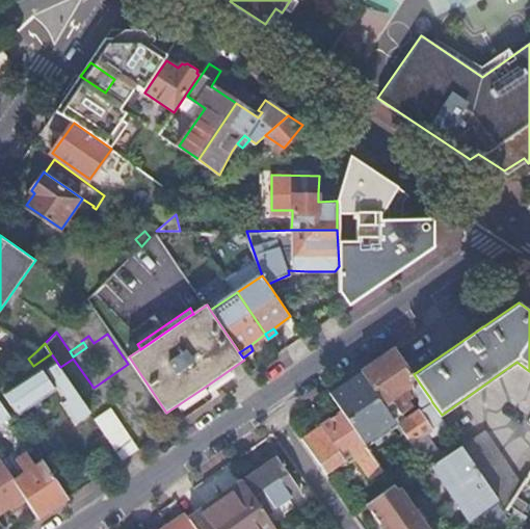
[(381,360),(364,371),(391,412),(398,406),(403,414),(413,406),(408,401),(404,394),(408,391),(420,384),(414,374),(397,349),(381,360)]
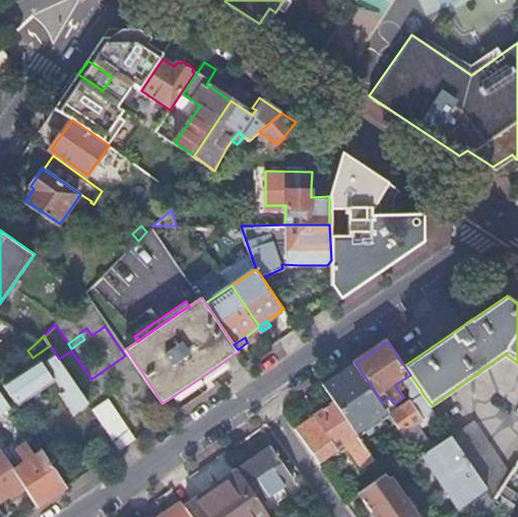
[(125,356),(91,379),(94,385),(129,361),(125,356)]
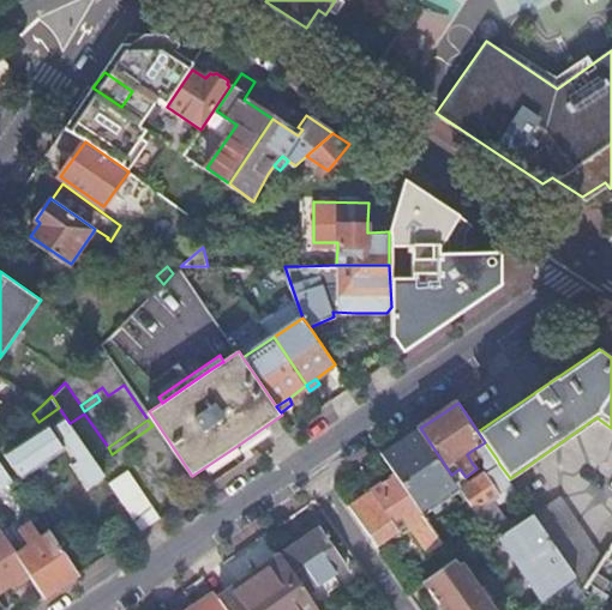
[(22,476),(63,448),(47,424),(6,452),(22,476)]
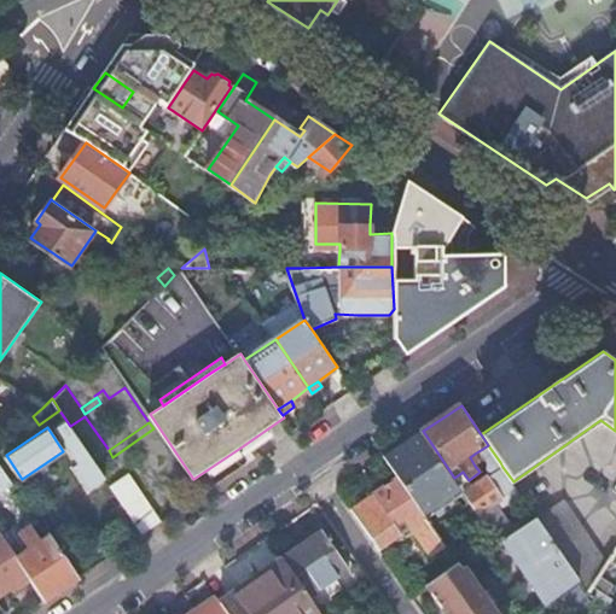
[(240,448),(208,469),(210,474),(272,433),(268,428),(240,448)]
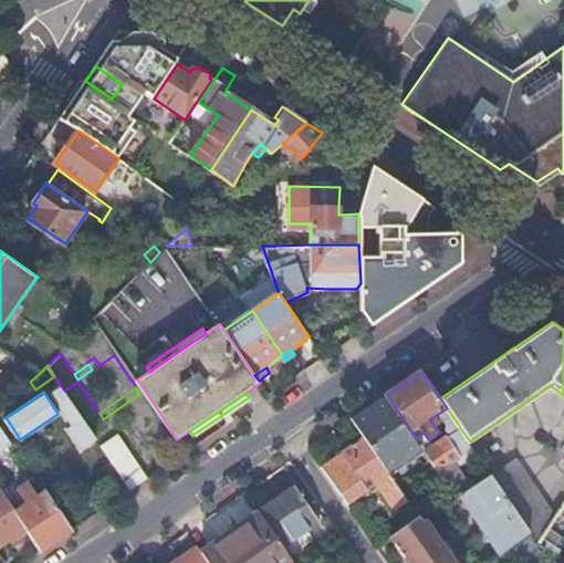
[(372,412),(356,424),(366,438),(389,472),(418,454),(424,449),(416,438),(387,395),(369,408),(372,412)]
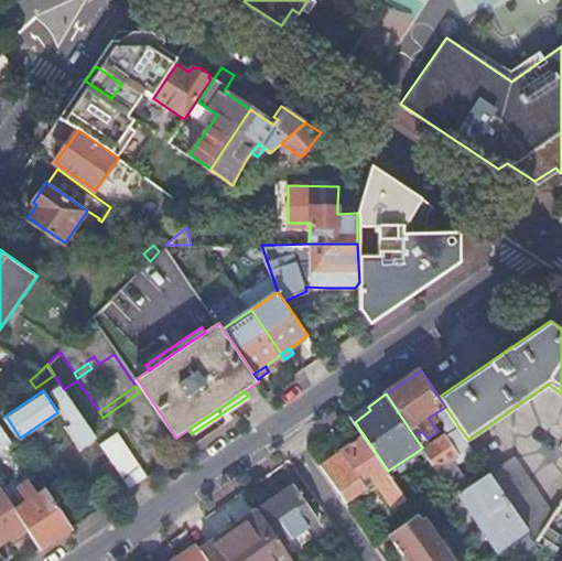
[(368,407),(352,417),(355,422),(370,410),(368,407)]
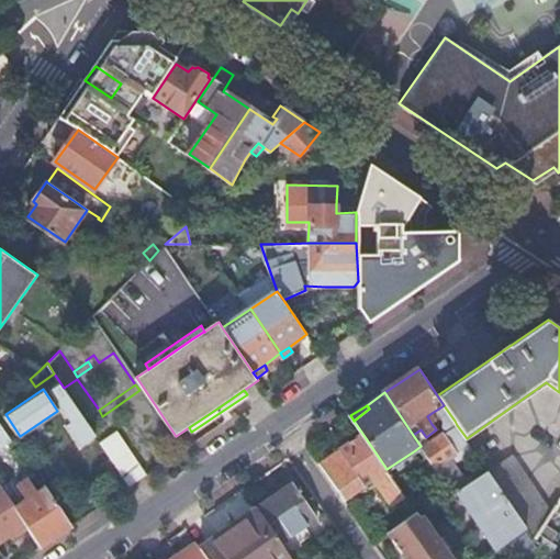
[(0,422),(0,444),(0,445),(11,438),(0,422)]
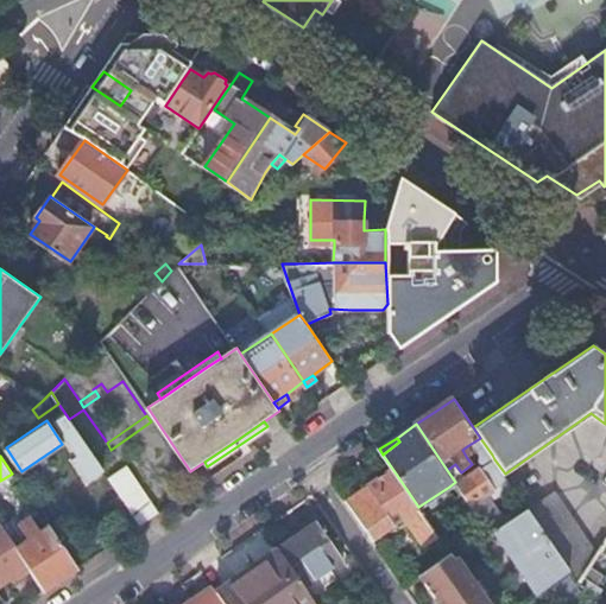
[(458,485),(490,533),(496,528),(500,526),(505,523),(485,496),(509,479),(505,474),(494,459),(491,463),(458,485)]
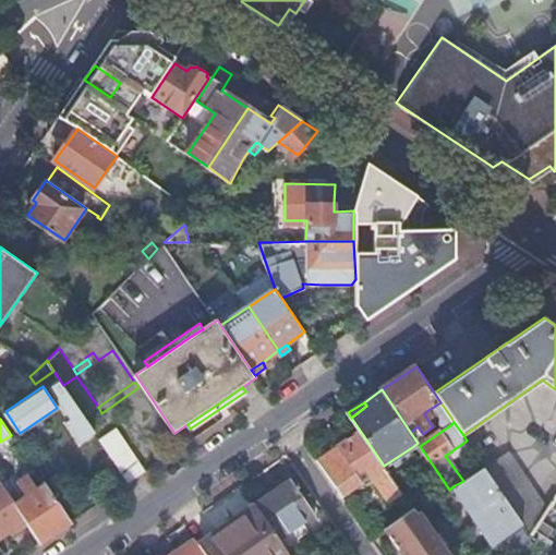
[(111,455),(130,482),(146,470),(118,430),(103,441),(111,455)]
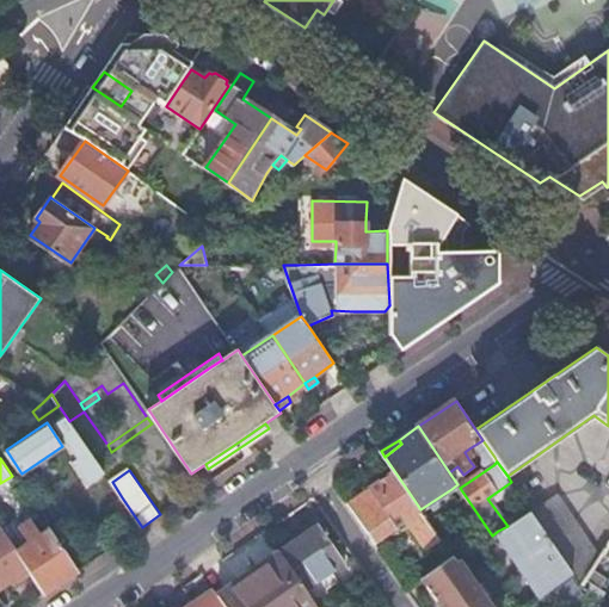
[(410,527),(425,551),(442,542),(429,522),(420,509),(395,472),(349,502),(375,543),(397,528),(400,533),(410,527)]
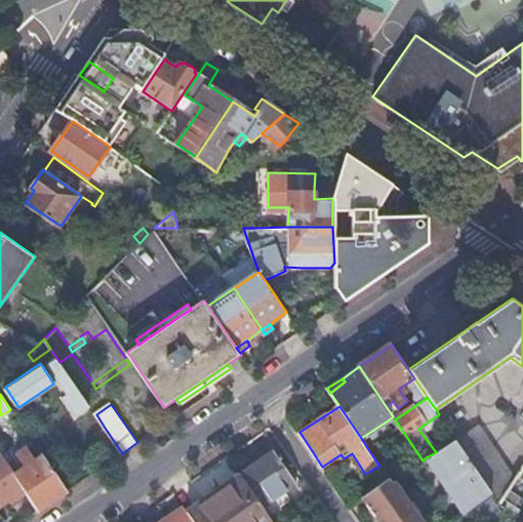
[(361,438),(368,449),(395,433),(388,420),(361,438)]
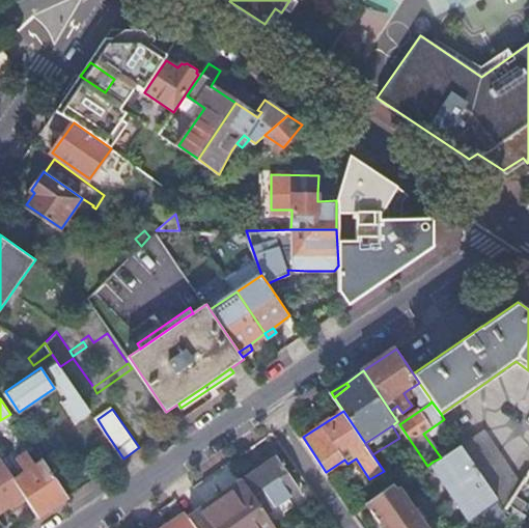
[(507,509),(524,483),(484,428),(461,444),(499,499),(506,510),(507,509)]
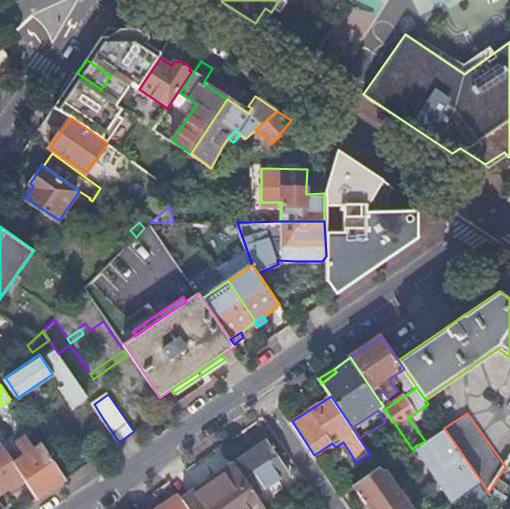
[(92,425),(108,449),(119,442),(102,417),(92,425)]
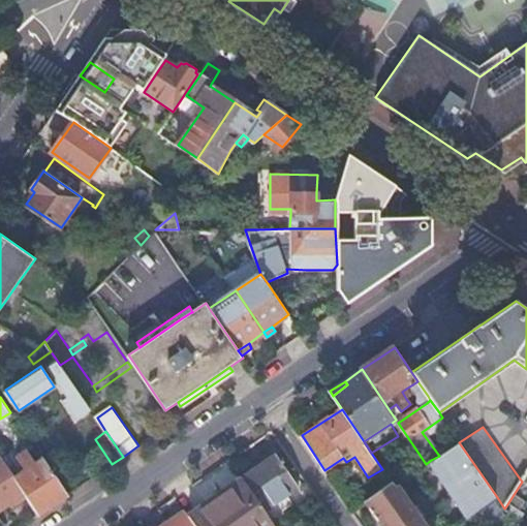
[(439,456),(435,458),(472,515),(484,506),(497,497),(459,442),(439,456)]
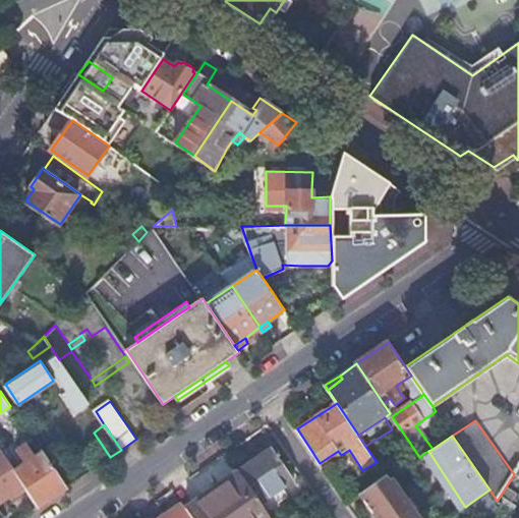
[(24,484),(39,505),(53,496),(66,486),(42,452),(36,457),(23,440),(16,445),(19,449),(16,451),(25,463),(15,470),(24,484)]
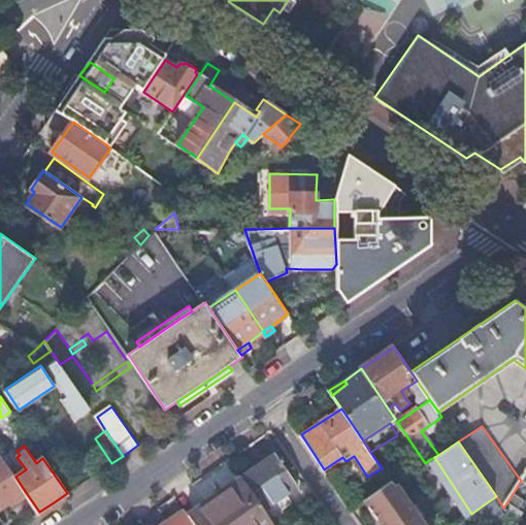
[(243,474),(266,511),(299,487),(276,453),(243,474)]
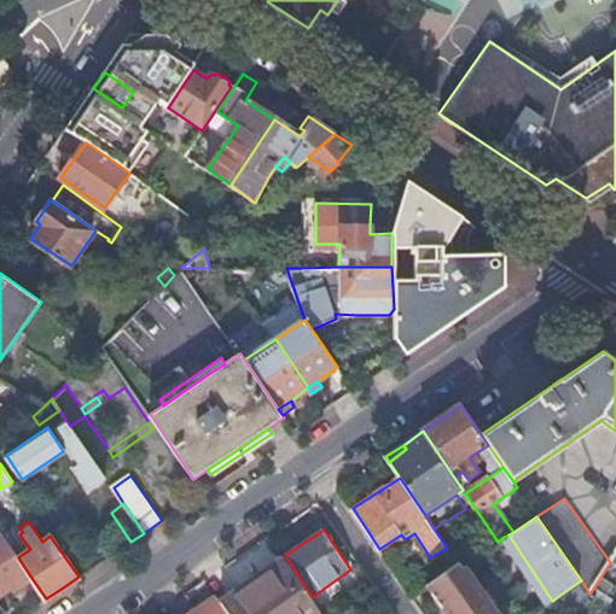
[(0,595),(29,574),(18,557),(13,550),(9,542),(1,533),(0,534),(0,595)]
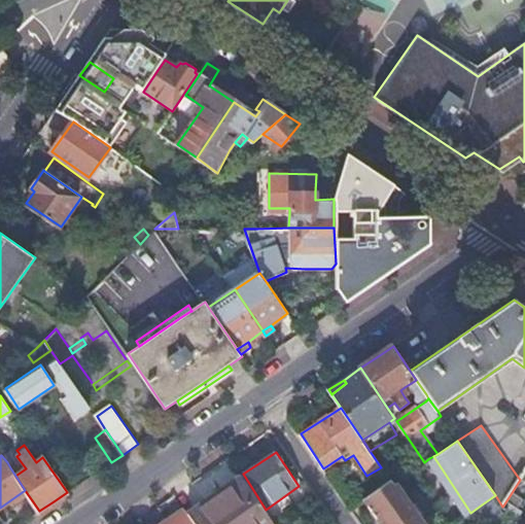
[(429,458),(467,515),(470,513),(433,456),(429,458)]
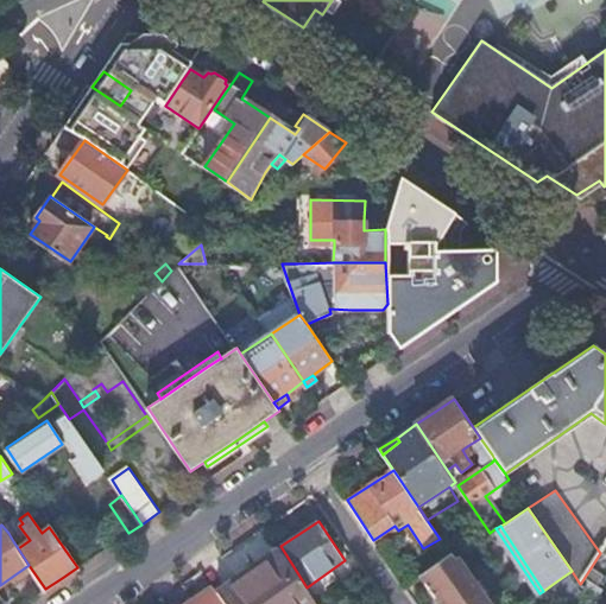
[(13,529),(8,533),(13,541),(19,538),(13,529)]
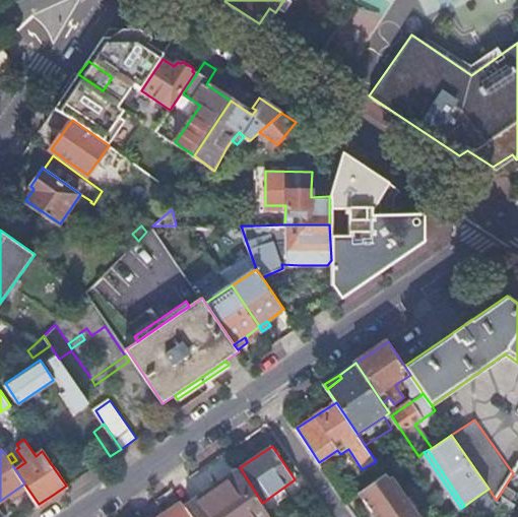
[(271,516),(262,503),(240,467),(239,468),(186,505),(193,516),(271,516)]
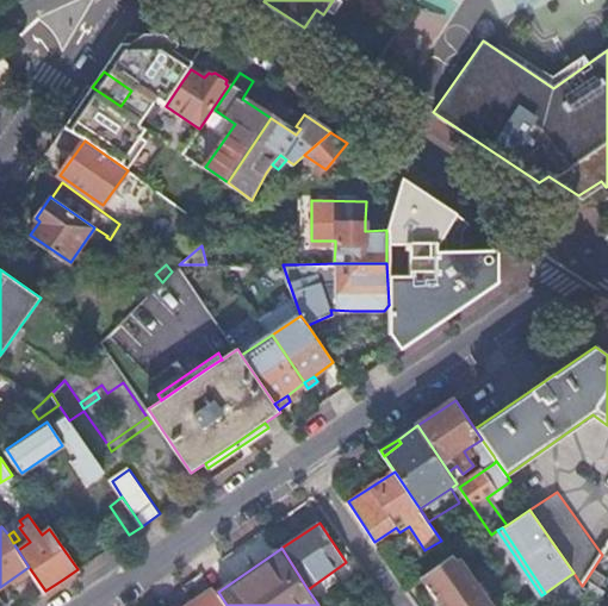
[(452,557),(422,578),(433,594),(463,573),(454,561),(452,557)]
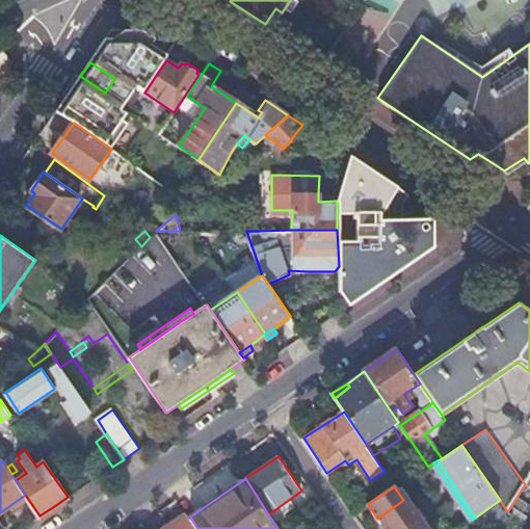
[(403,500),(377,519),(385,528),(396,528),(397,528),(428,528),(423,522),(417,511),(399,487),(396,490),(403,500)]
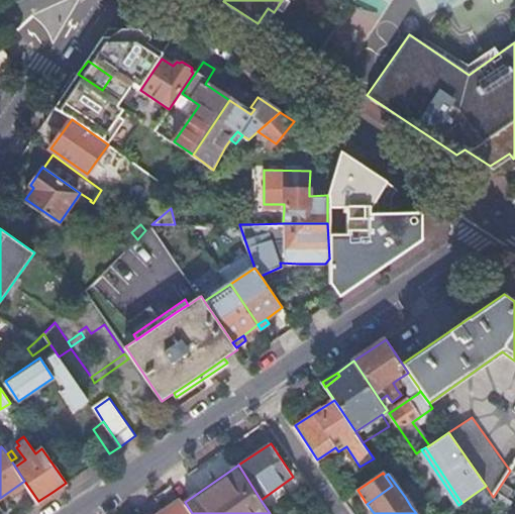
[(473,495),(482,508),(489,513),(492,513),(498,500),(494,496),(493,497),(486,486),(473,495)]
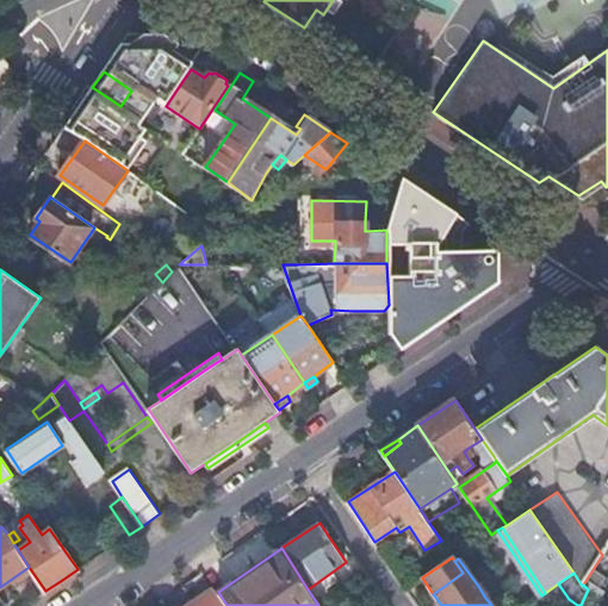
[(478,586),(485,598),(490,594),(483,582),(478,586)]
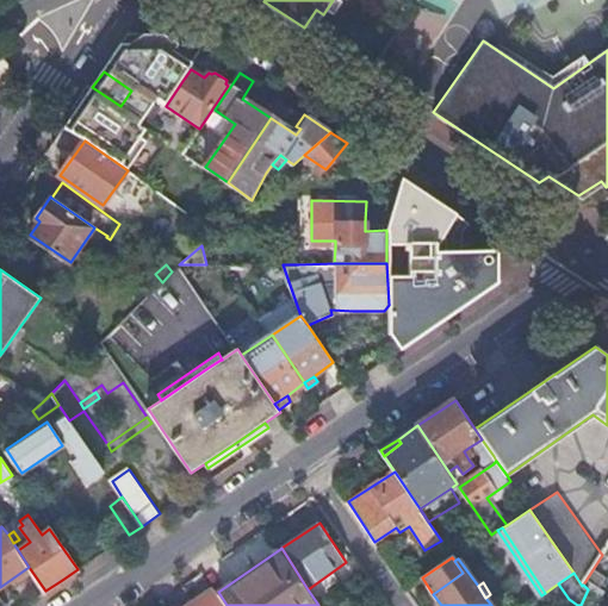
[(541,595),(529,603),(532,605),(558,605),(569,599),(558,583),(545,593),(541,595)]
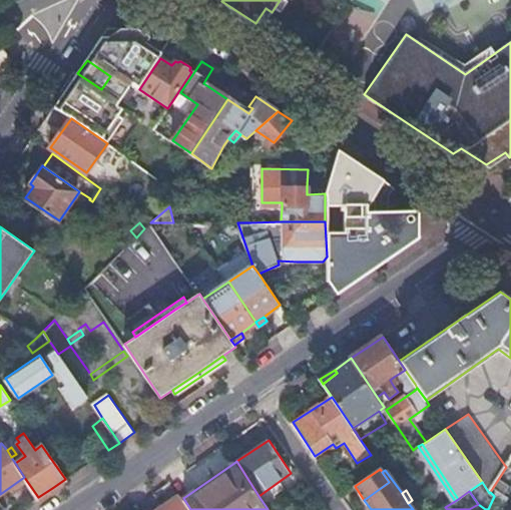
[(190,509),(183,498),(179,494),(155,509),(190,509)]
